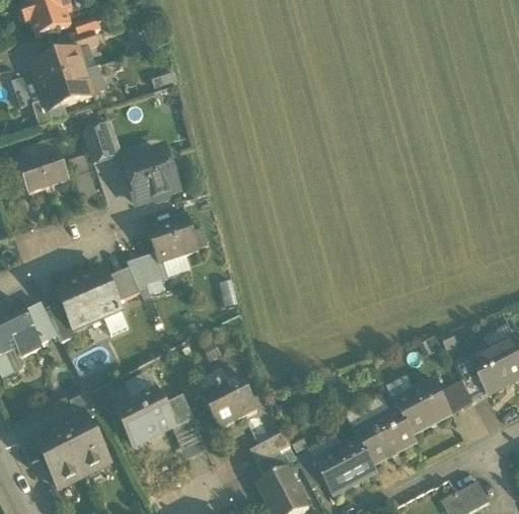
[(30,21),(34,37),(71,24),(67,11),(72,9),(69,0),(22,0),(23,4),(19,5),(25,23),(30,21)]
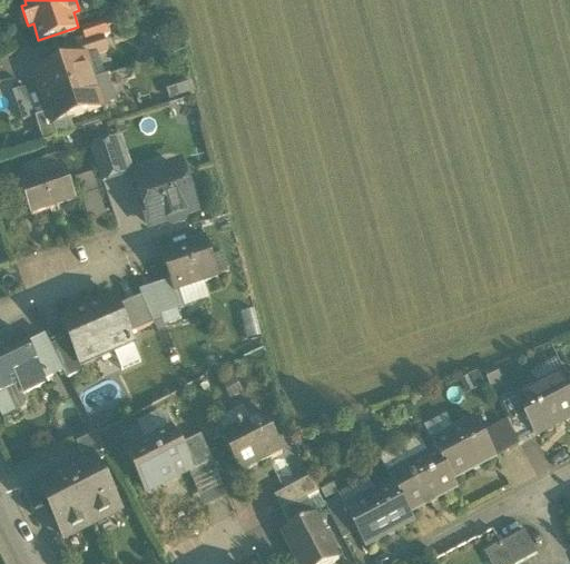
[(81,25),(86,38),(102,32),(110,30),(106,17),(81,25)]
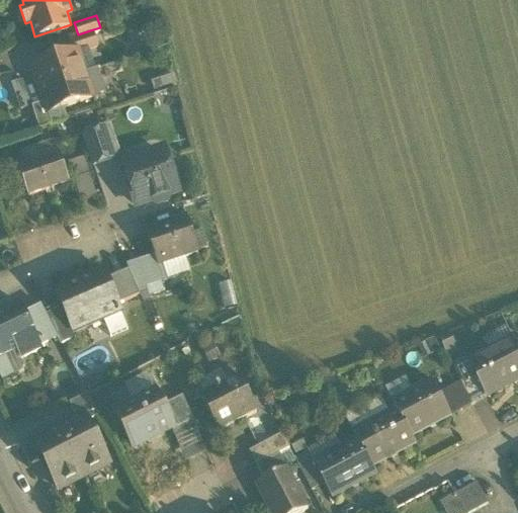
[(97,43),(93,29),(78,34),(69,37),(74,51),(77,49),(77,50),(97,43)]
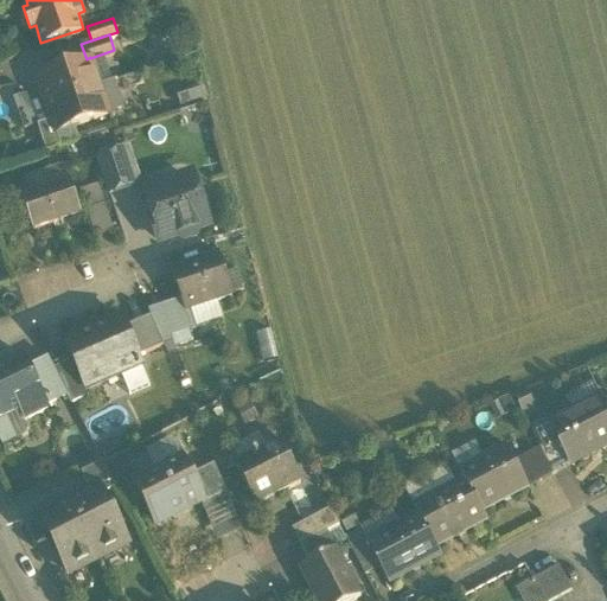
[(108,112),(108,109),(98,83),(98,81),(90,58),(90,57),(87,59),(38,75),(52,116),(56,129),(56,128),(74,123),(108,112)]
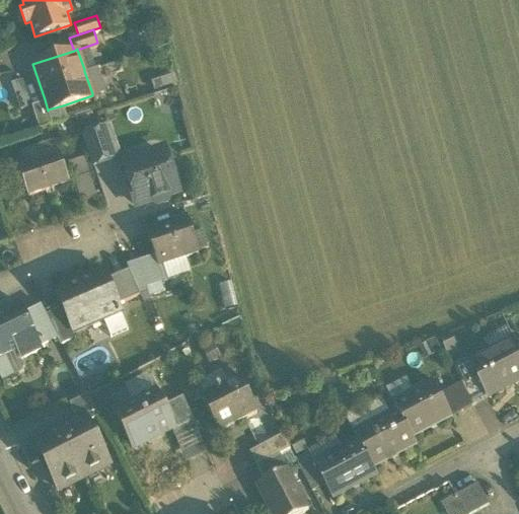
[(96,65),(84,69),(84,71),(92,93),(104,89),(96,65)]
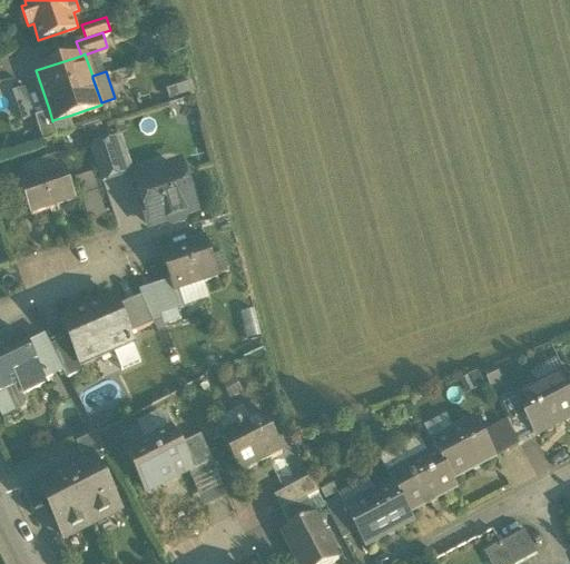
[(165,87),(168,97),(195,87),(192,78),(165,87)]
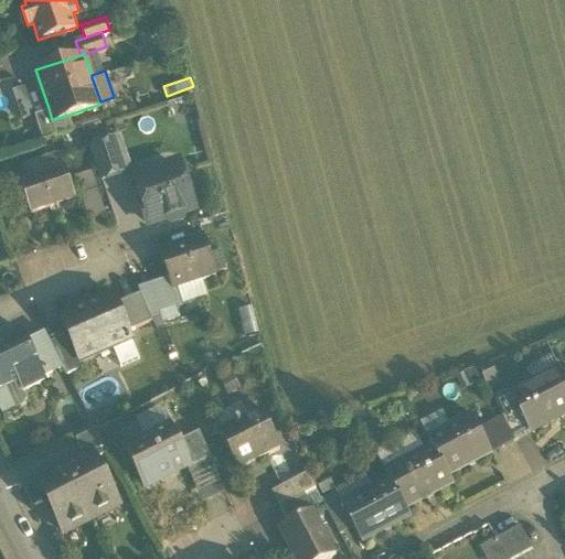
[(21,117),(34,113),(25,84),(12,87),(21,117)]
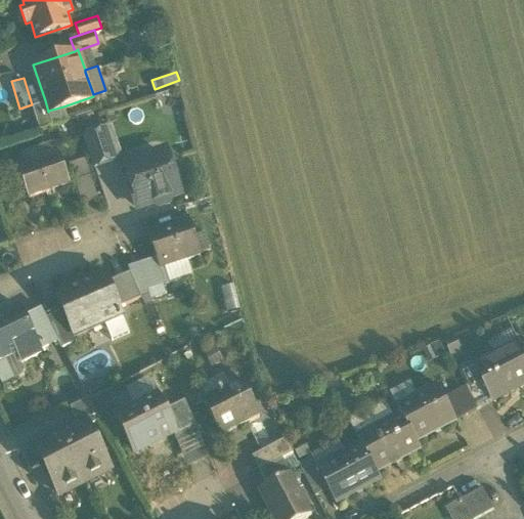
[(32,104),(40,127),(52,123),(48,111),(48,112),(45,100),(32,104)]
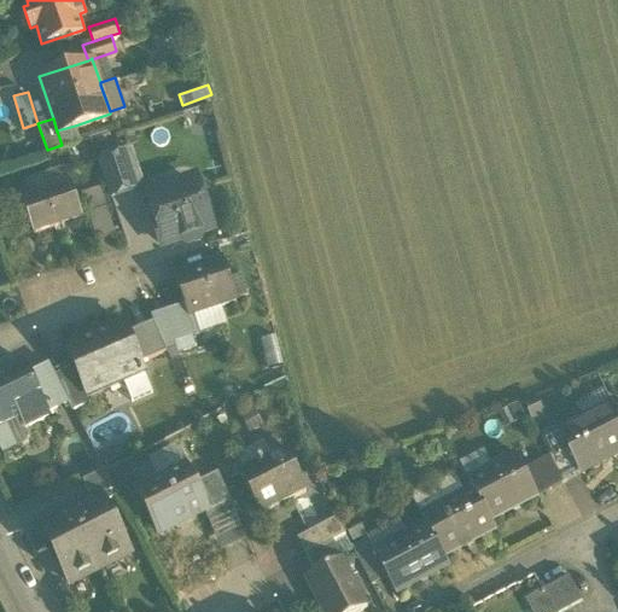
[(57,130),(62,145),(80,139),(75,126),(57,130)]
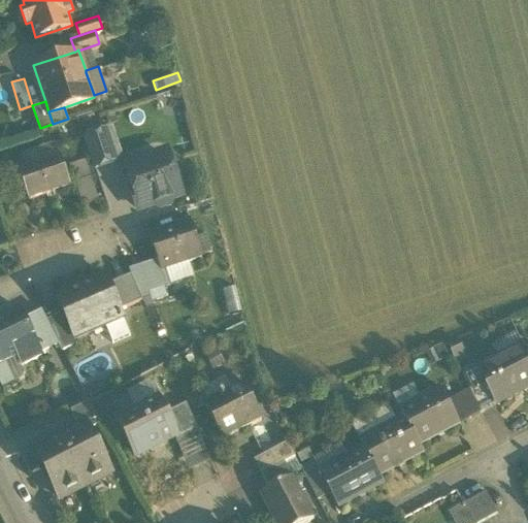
[(107,127),(118,158),(123,156),(112,126),(107,127)]
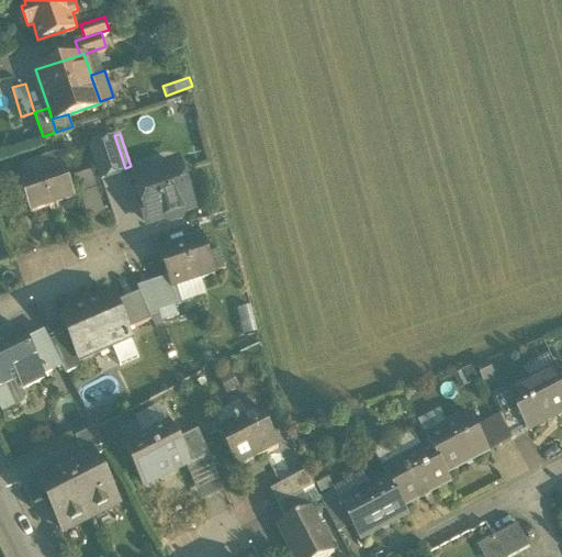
[(89,144),(99,176),(125,168),(114,135),(89,144)]
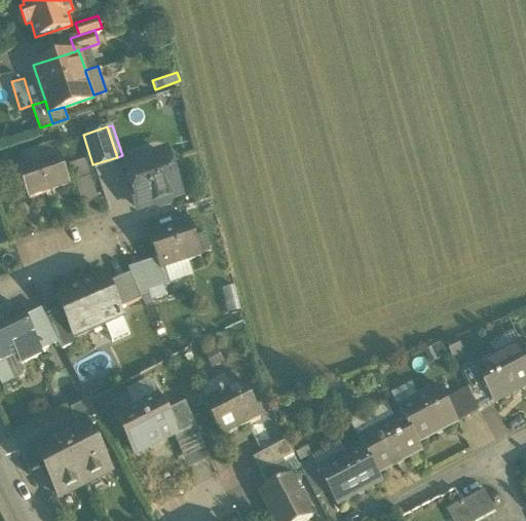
[(26,164),(60,153),(54,139),(21,150),(26,164)]
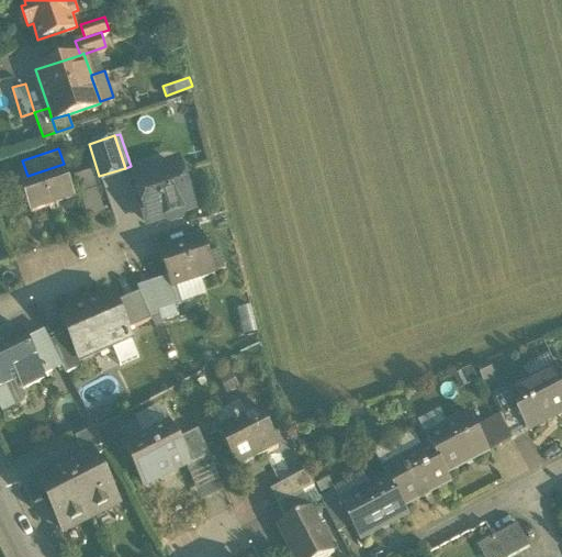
[(157,171),(157,177),(138,182),(145,200),(142,201),(147,220),(192,204),(181,169),(178,165),(172,162),(165,163),(159,167),(157,171)]
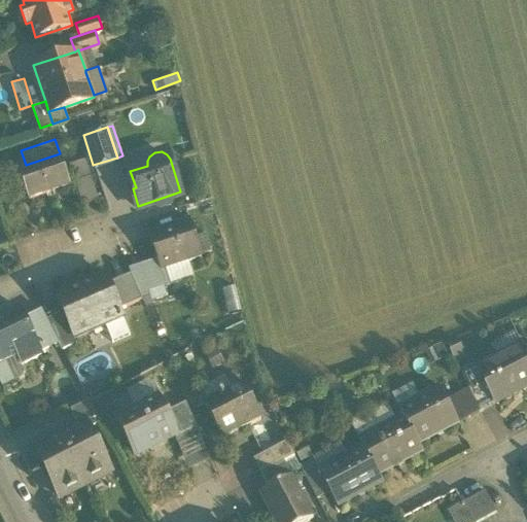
[(149,157),(154,152),(127,161),(130,171),(147,166),(147,161),(149,157)]
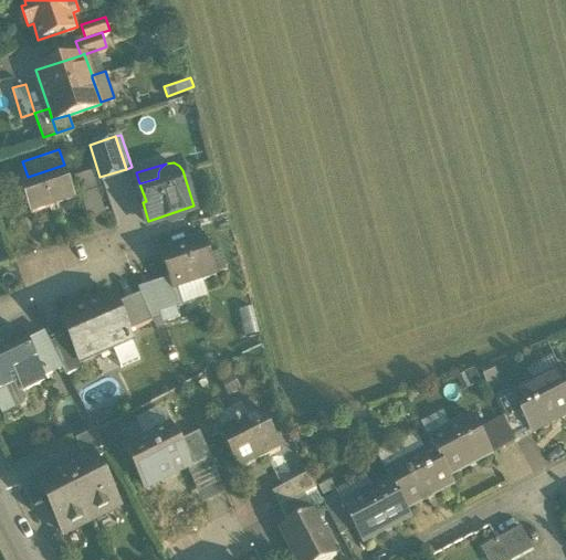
[(21,179),(31,210),(74,196),(64,165),(28,177),(21,179)]
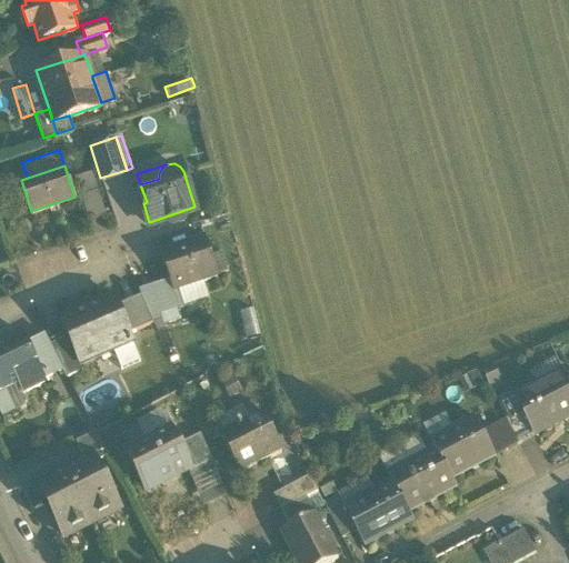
[(78,177),(82,190),(95,186),(90,172),(78,177)]
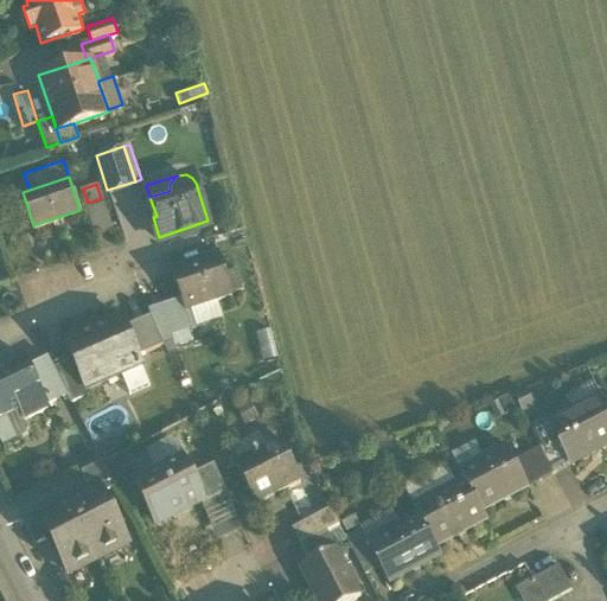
[(88,206),(96,230),(110,224),(102,202),(89,206),(88,206)]
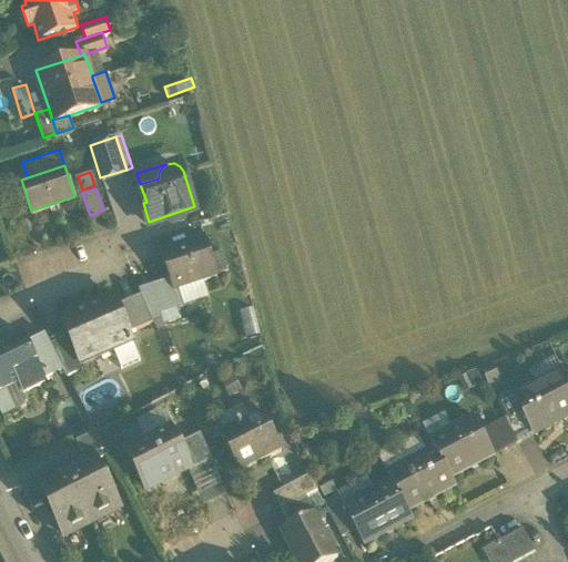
[(162,249),(175,286),(178,286),(203,277),(216,273),(214,267),(210,252),(204,235),(162,249)]
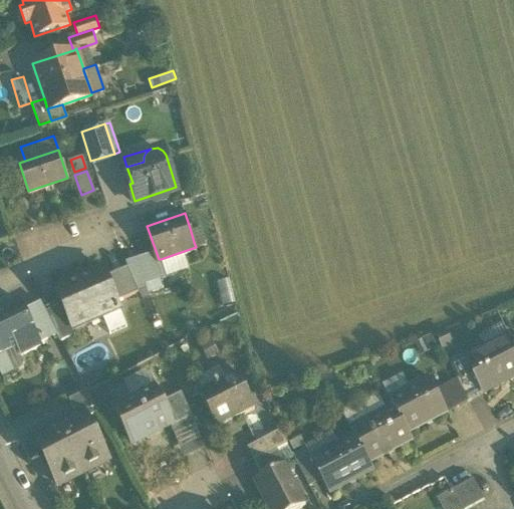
[(190,228),(194,242),(206,239),(201,225),(190,228)]
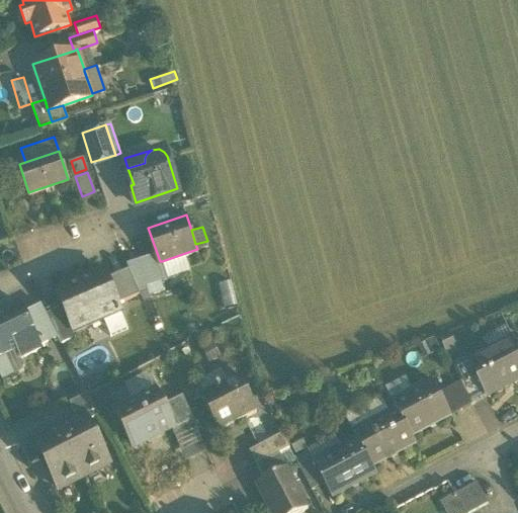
[(190,268),(185,253),(162,261),(167,276),(190,268)]
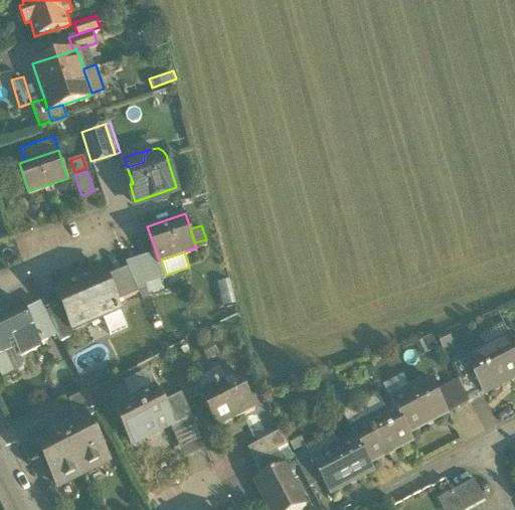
[(152,252),(139,257),(147,281),(160,277),(152,252)]
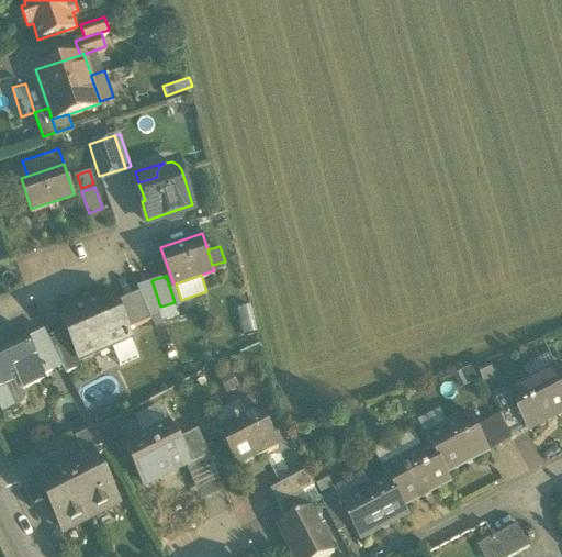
[(148,311),(160,307),(152,280),(137,286),(138,288),(148,311)]
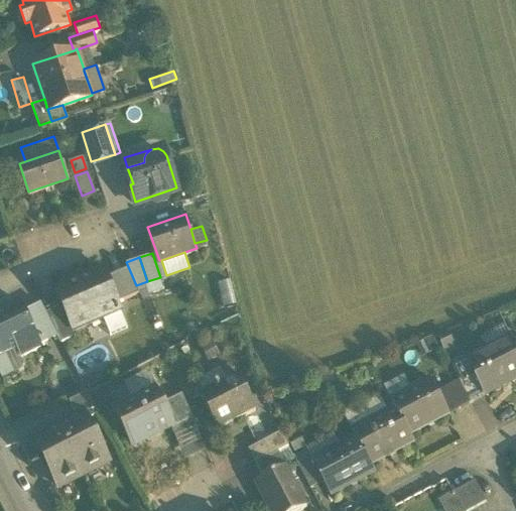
[(103,262),(52,283),(73,330),(103,316),(121,308),(122,308),(118,297),(107,273),(103,262)]
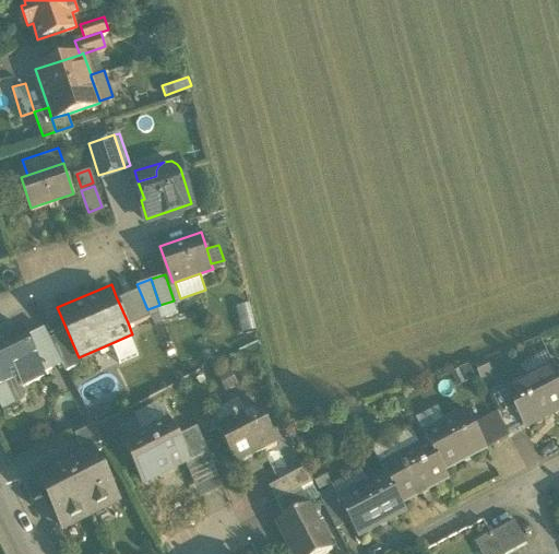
[(116,296),(128,322),(150,314),(147,309),(138,286),(116,296)]
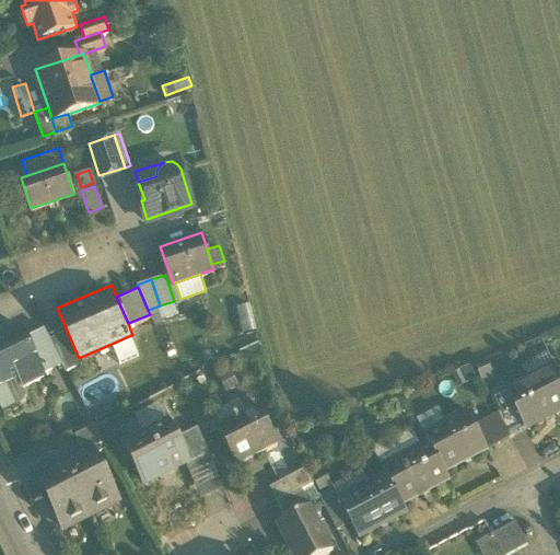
[(248,300),(236,303),(243,330),(255,326),(248,300)]
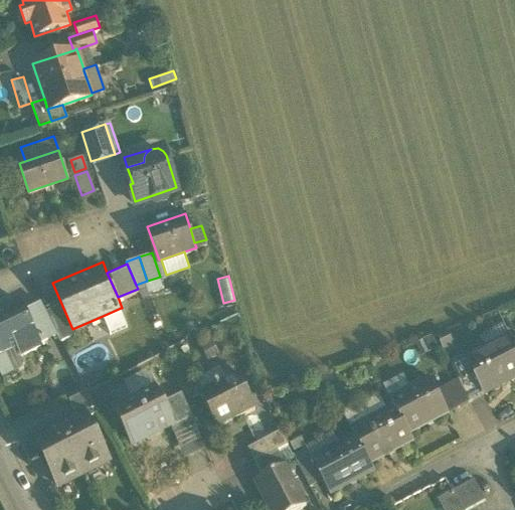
[(0,352),(1,354),(6,352),(17,346),(20,352),(40,343),(39,341),(24,308),(19,299),(0,307),(0,352)]
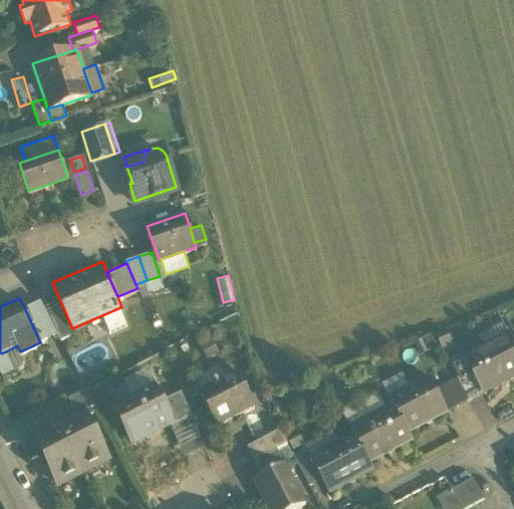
[(24,307),(39,340),(57,331),(45,308),(40,300),(24,307)]
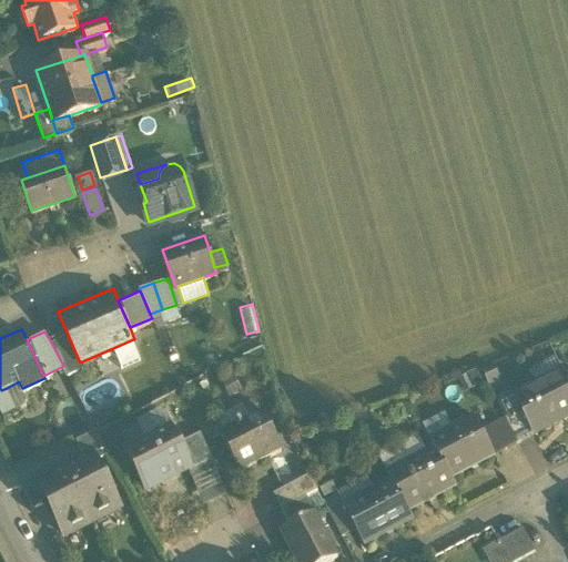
[(63,333),(50,340),(63,366),(67,373),(81,365),(80,363),(63,333)]
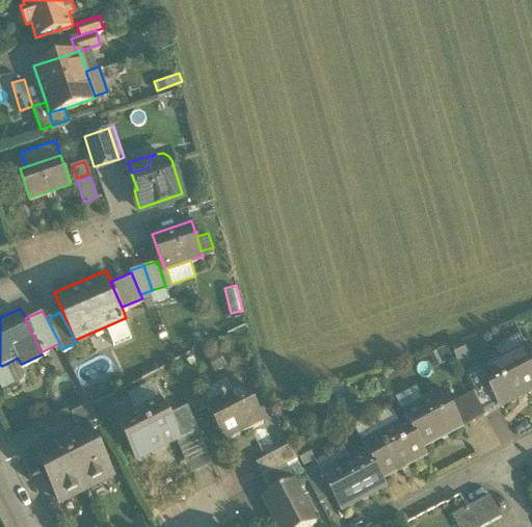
[(125,318),(106,326),(112,342),(131,334),(125,318)]
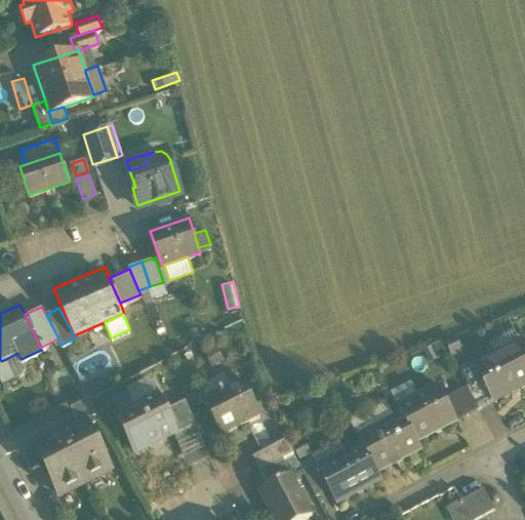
[(495,353),(519,341),(512,328),(489,340),(495,353)]
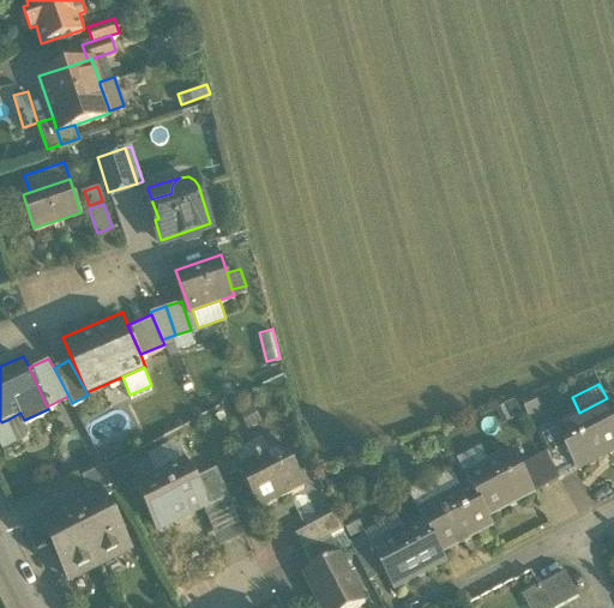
[(517,393),(494,405),(503,421),(525,409),(517,393)]
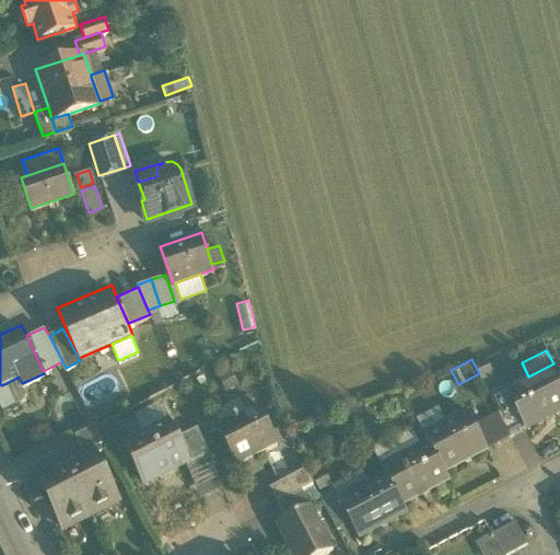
[(552,412),(559,406),(559,376),(553,363),(528,377),(505,389),(513,401),(525,425),(551,411),(552,412)]
